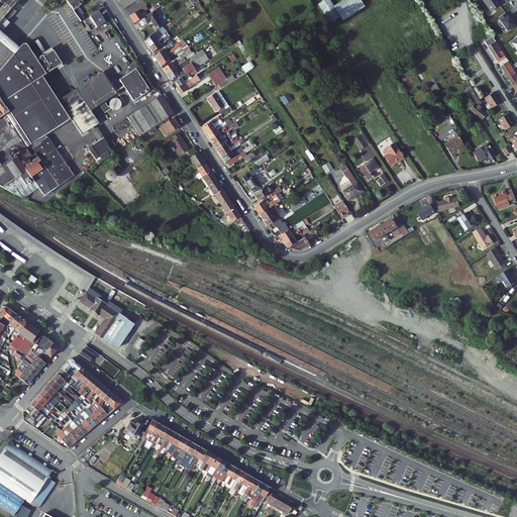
[(0,0),(0,19),(4,15),(16,0),(0,0)]
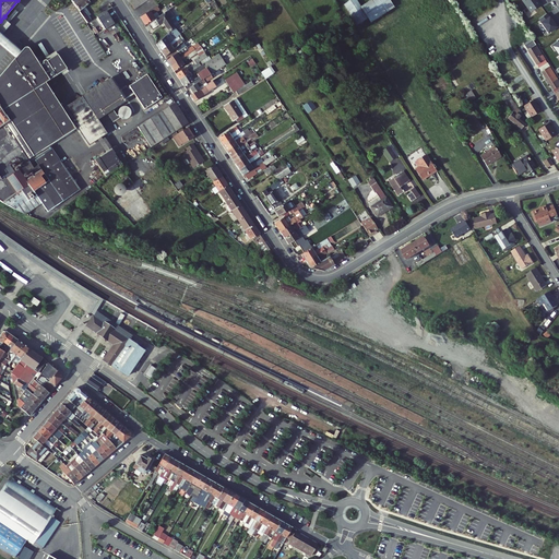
[(90,4),(85,0),(78,0),(72,4),(81,15),(80,15),(88,27),(93,24),(90,21),(92,19),(87,11),(92,7),(92,8),(94,6),(92,2),(90,4)]
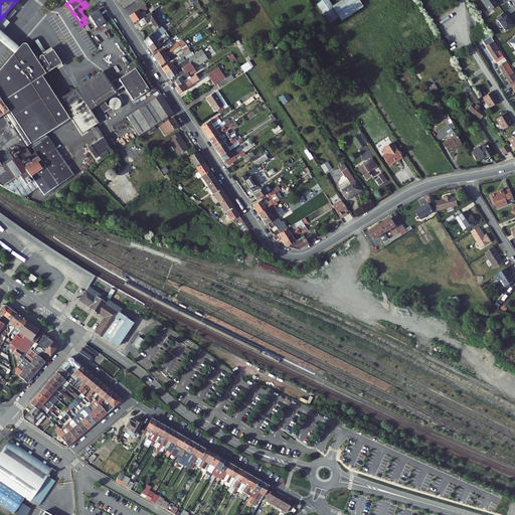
[(334,11),(326,0),(323,0),(317,5),(329,23),(338,18),(334,11)]
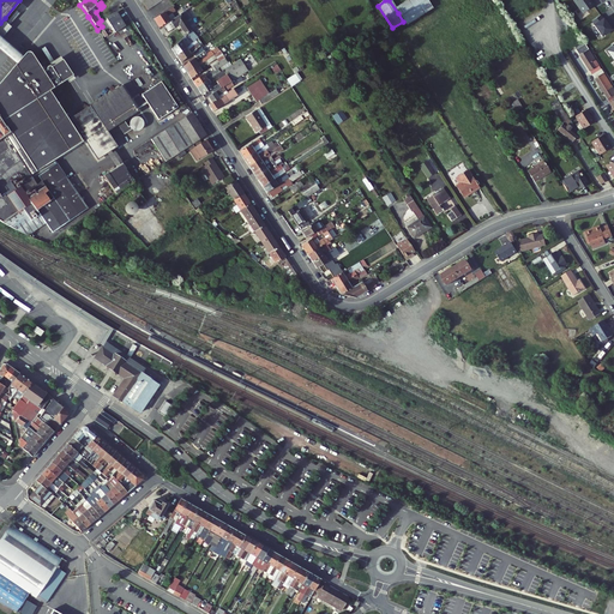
[(425,7),(420,0),(419,0),(398,13),(403,22),(425,7)]
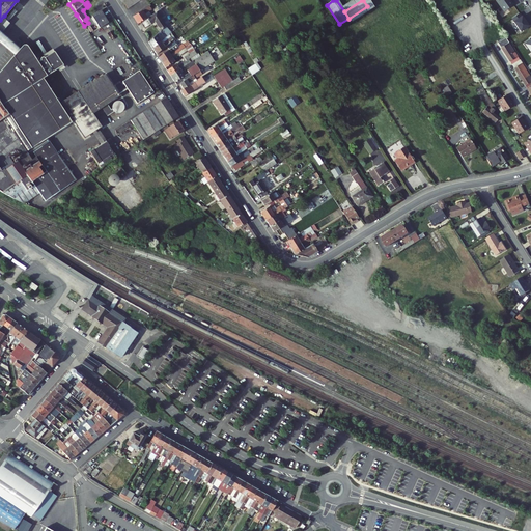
[(496,0),(504,11),(512,5),(508,0),(496,0)]
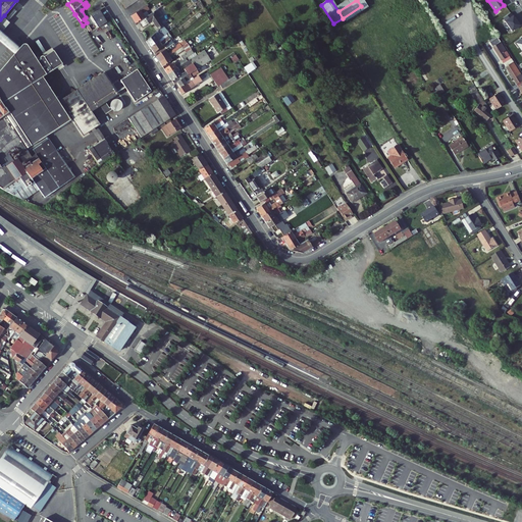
[(131,7),(125,1),(121,4),(126,10),(131,7)]
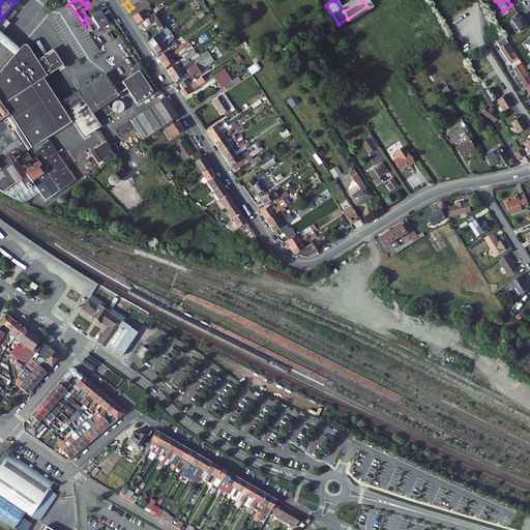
[(148,8),(133,19),(138,26),(146,21),(143,17),(150,11),(148,8)]
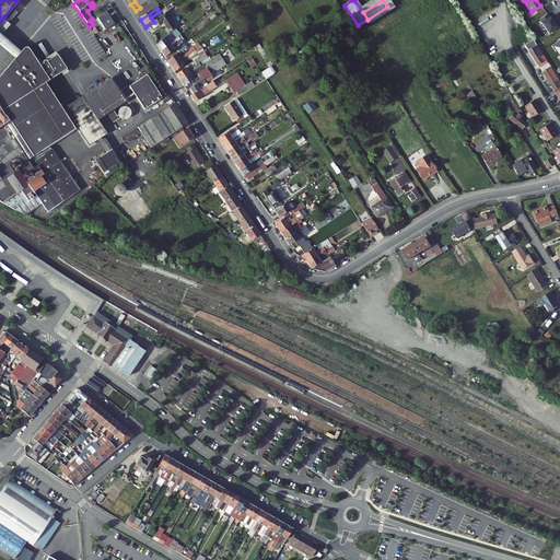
[(177,27),(167,13),(155,21),(158,25),(155,27),(156,30),(162,26),(167,36),(171,33),(177,27)]
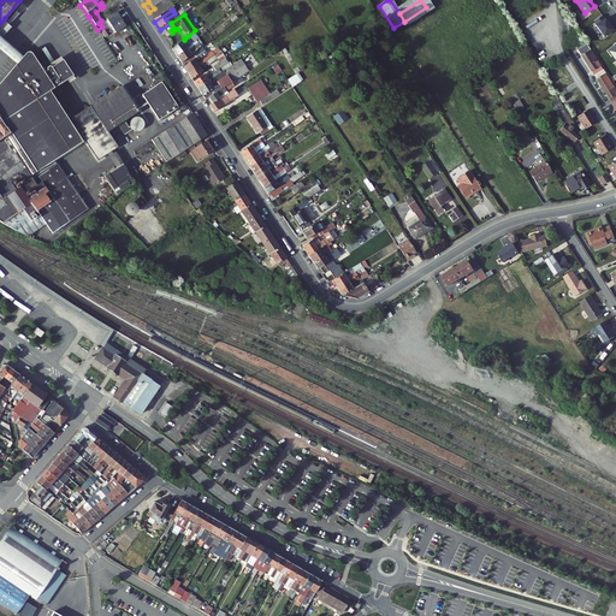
[(602,16),(593,22),(596,25),(603,37),(612,30),(610,25),(609,27),(602,16)]
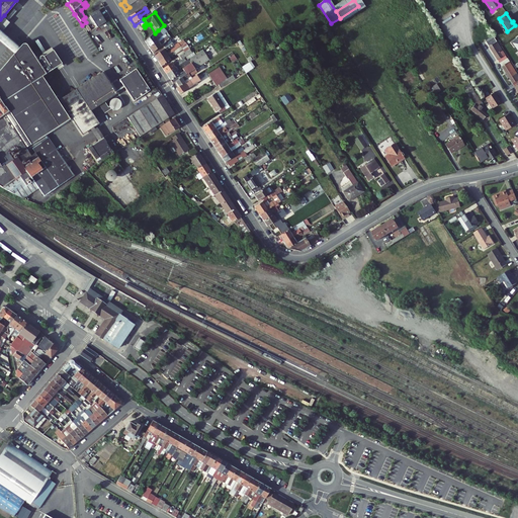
[(106,26),(99,14),(90,20),(98,32),(106,26)]
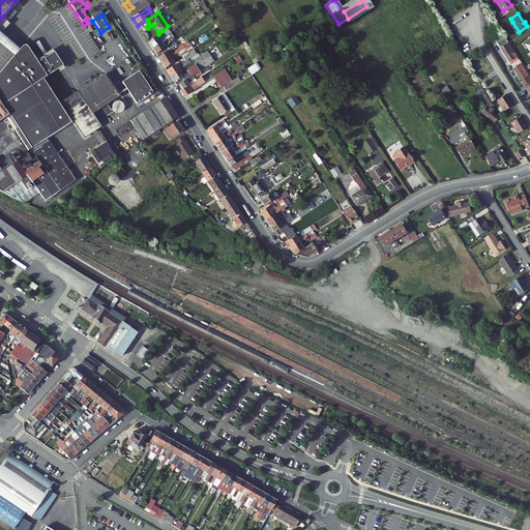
[(0,32),(9,21),(4,16),(0,20),(0,32)]
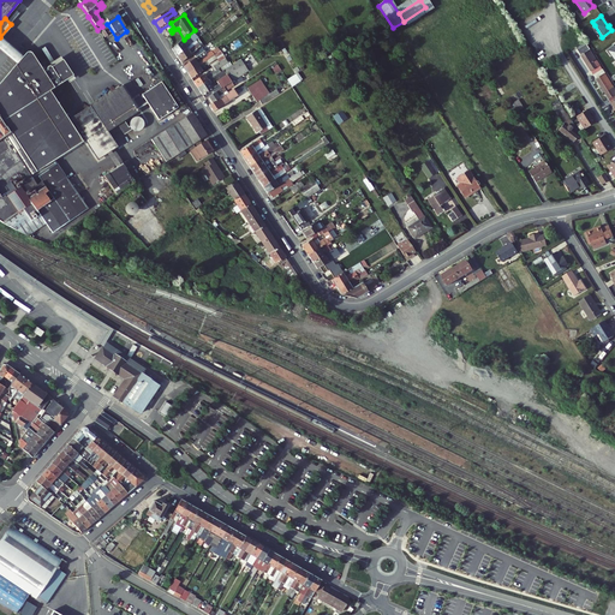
[(171,23),(169,24),(160,30),(165,37),(172,33),(171,30),(173,28),(171,23)]
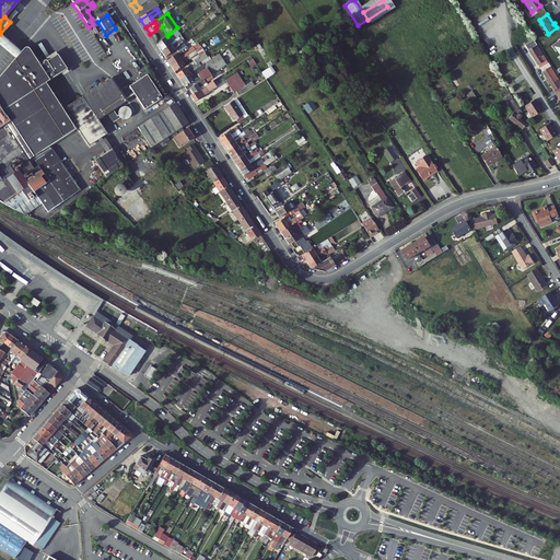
[(167,36),(164,39),(154,48),(160,56),(175,41),(176,41),(177,39),(171,33),(167,36)]
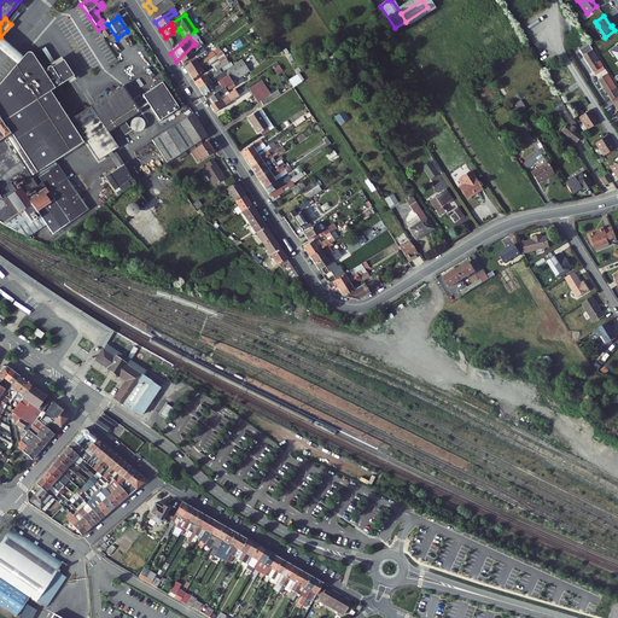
[(199,51),(194,45),(193,45),(176,62),(180,66),(199,51)]
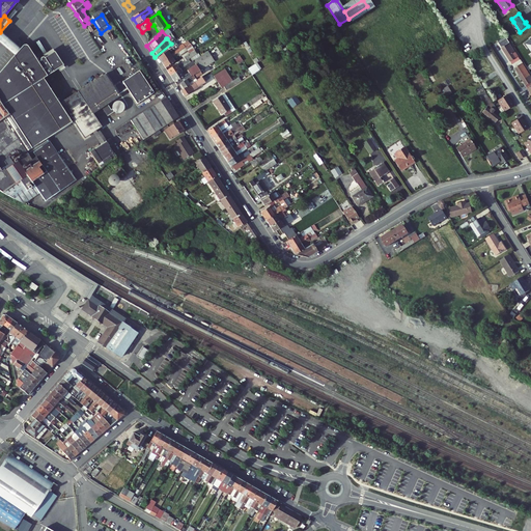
[(522,44),(526,49),(528,48),(530,52),(530,39),(530,40),(528,38),(522,44)]
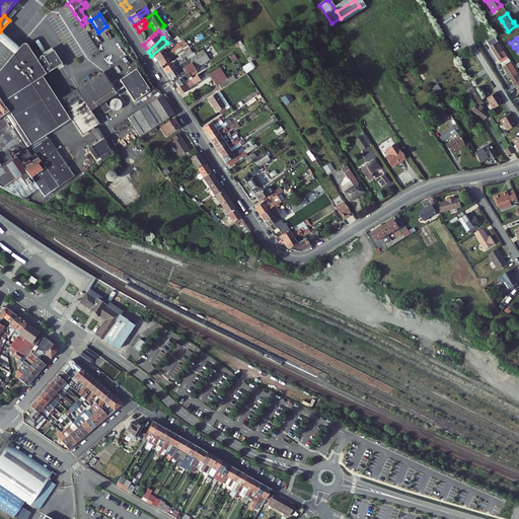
[(164,55),(162,52),(153,60),(157,65),(174,52),(184,45),(181,42),(164,55)]
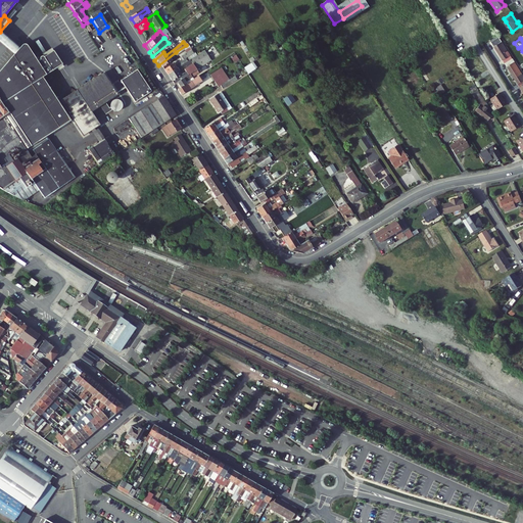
[(512,60),(501,43),(492,48),(504,65),(512,60)]
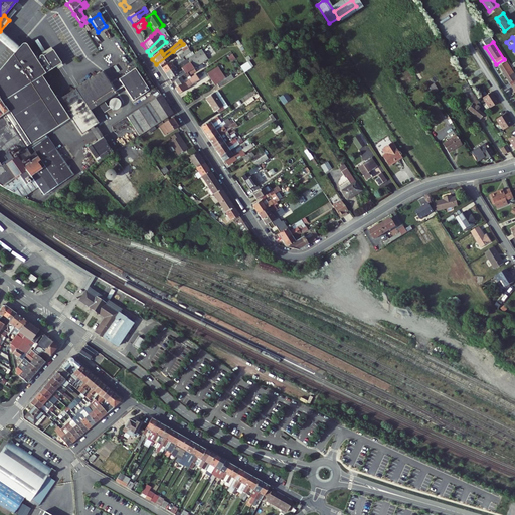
[(188,51),(183,44),(173,51),(156,64),(159,68),(169,61),(167,59),(174,54),(177,58),(188,51)]
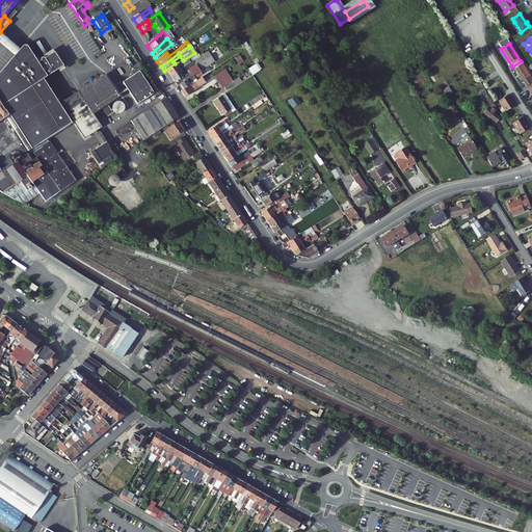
[(221,58),(215,49),(207,54),(213,63),(221,58)]
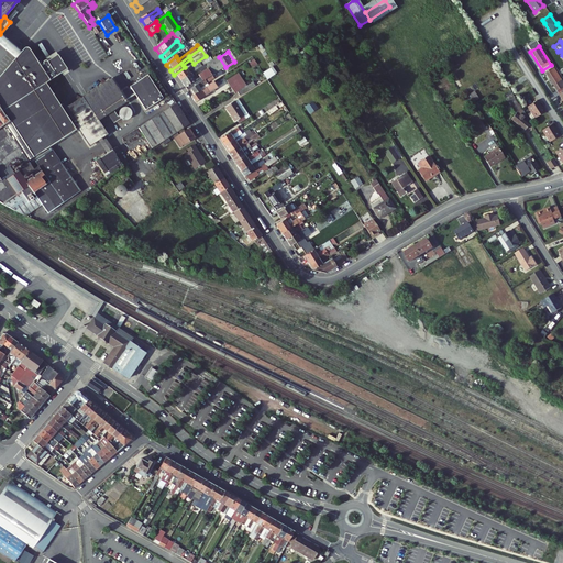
[(54,153),(80,135),(48,88),(70,75),(61,59),(52,66),(50,65),(47,66),(46,69),(44,70),(33,55),(31,54),(29,53),(26,53),(23,55),(0,80),(0,201),(25,217),(42,208),(48,217),(80,196),(54,153)]
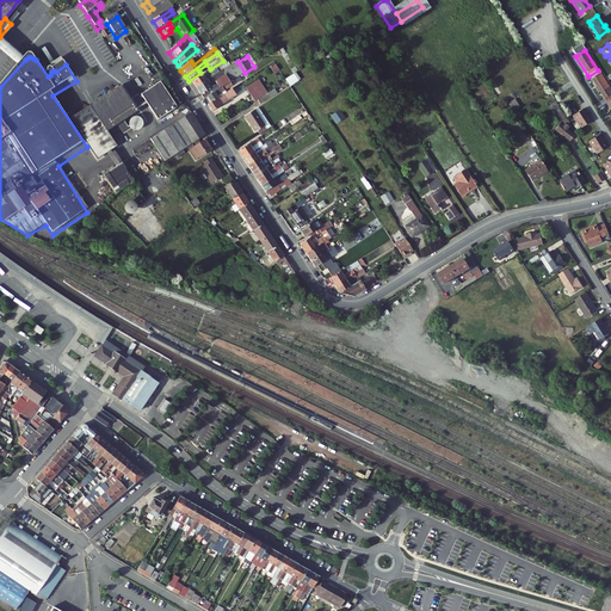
[(202,76),(191,85),(195,91),(216,76),(228,68),(223,61),(210,69),(214,74),(205,80),(202,76)]
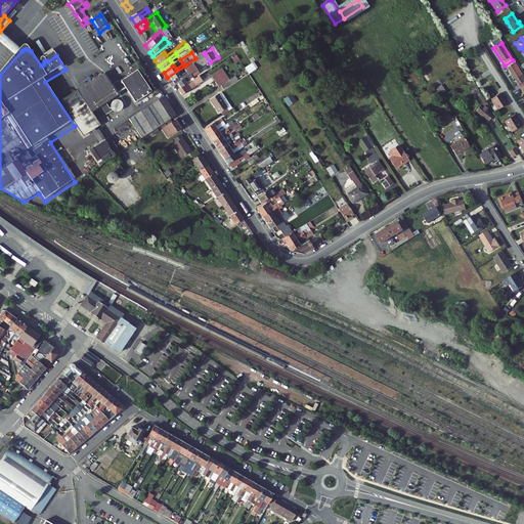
[(195,58),(185,66),(188,70),(183,73),(185,75),(171,84),(173,87),(176,85),(183,81),(193,74),(210,62),(204,53),(195,58)]
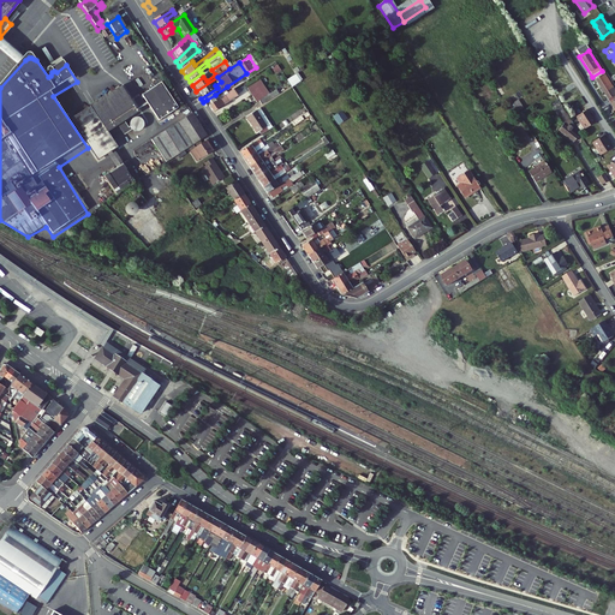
[(607,99),(614,91),(614,90),(602,71),(592,77),(607,99)]
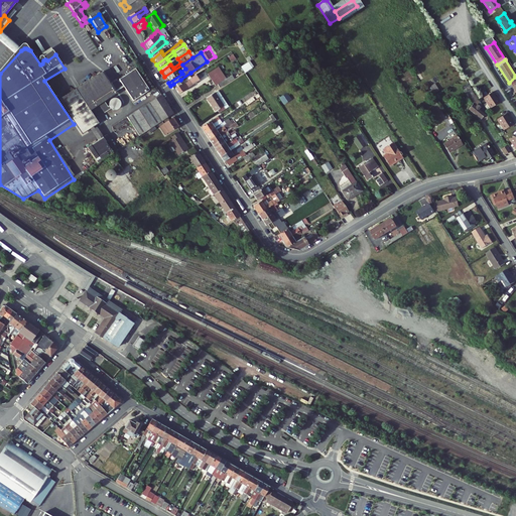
[(185,69),(182,65),(164,77),(168,83),(182,74),(180,72),(185,69)]
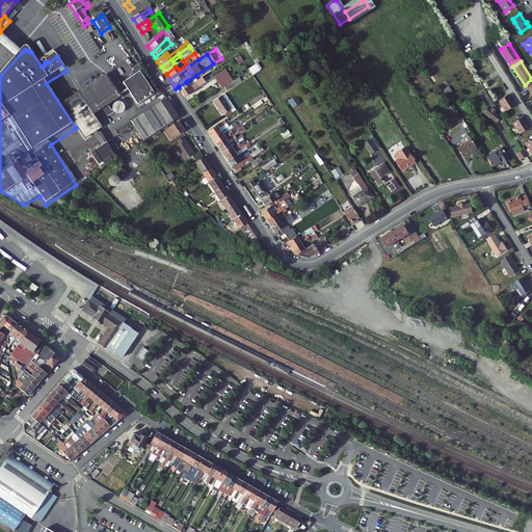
[(137,73),(121,83),(135,106),(152,95),(137,73)]
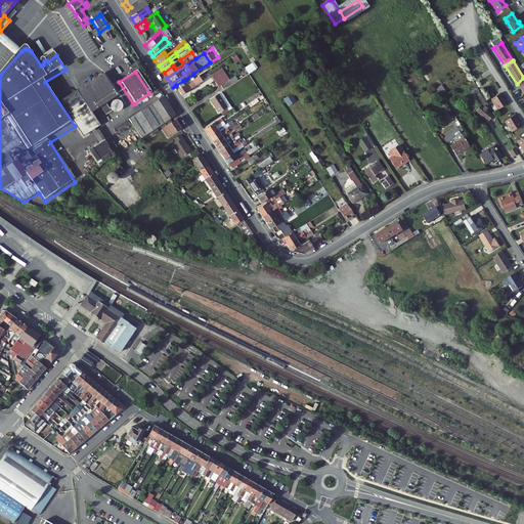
[(224,78),(221,73),(211,79),(214,84),(224,78)]
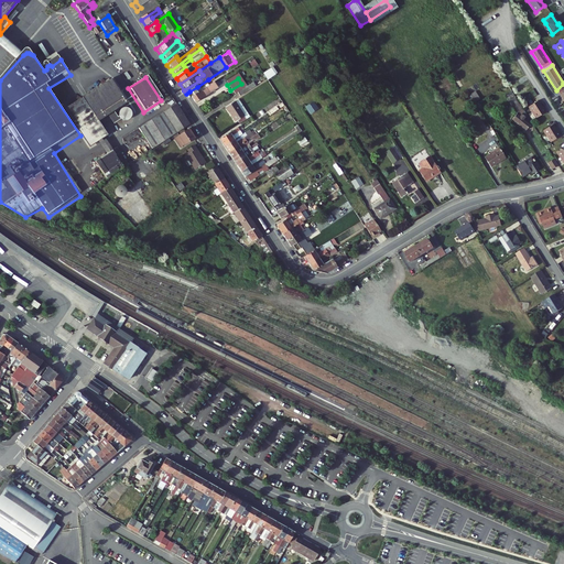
[(213,85),(208,79),(197,87),(190,91),(194,98),(213,85)]
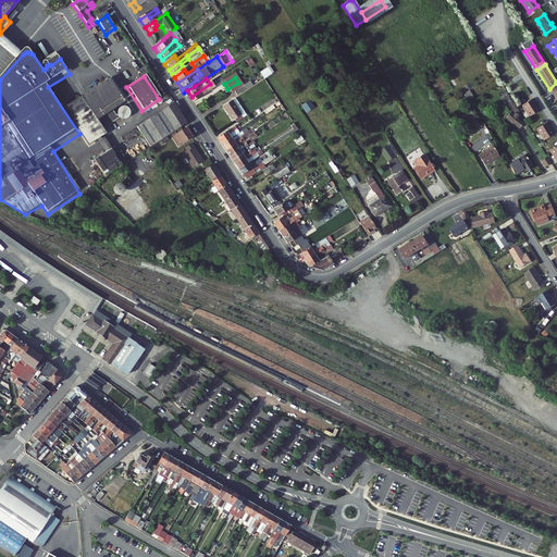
[(128,104),(113,81),(93,94),(102,109),(108,118),(109,116),(114,126),(121,122),(120,119),(119,120),(114,113),(128,104)]
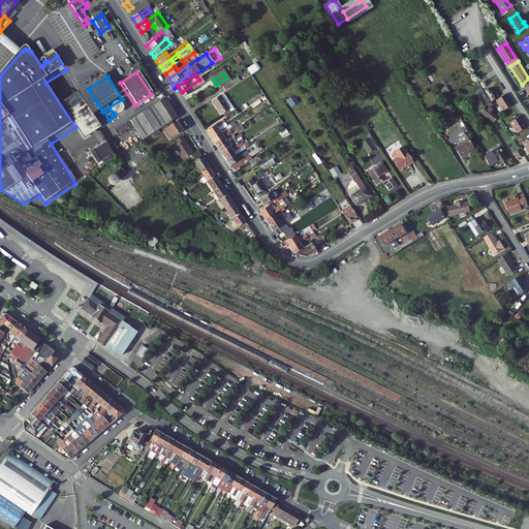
[(203,82),(201,79),(199,80),(182,92),(179,94),(183,99),(192,93),(190,90),(203,82)]
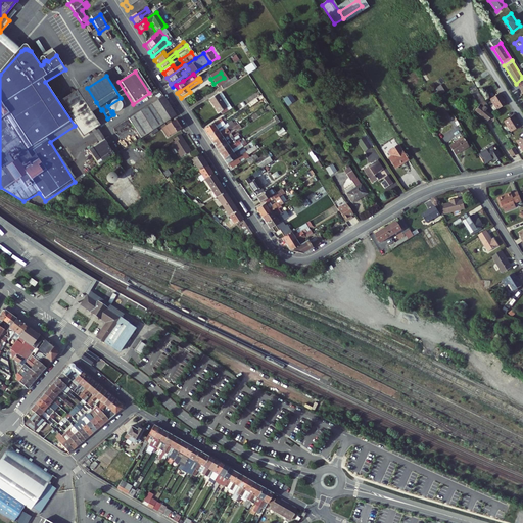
[(220,89),(228,84),(224,78),(214,84),(218,90),(220,89)]
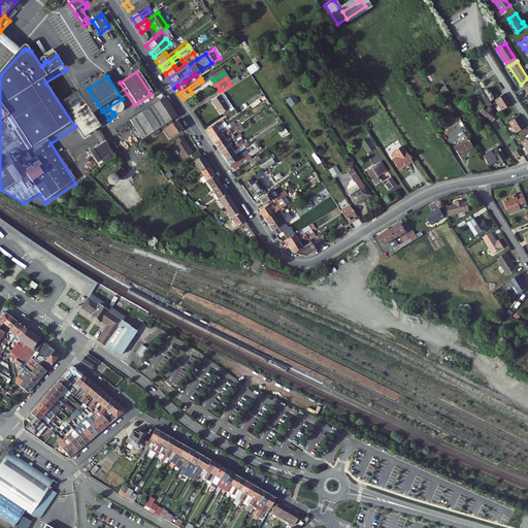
[(238,85),(236,80),(230,85),(222,90),(225,94),(238,85)]
